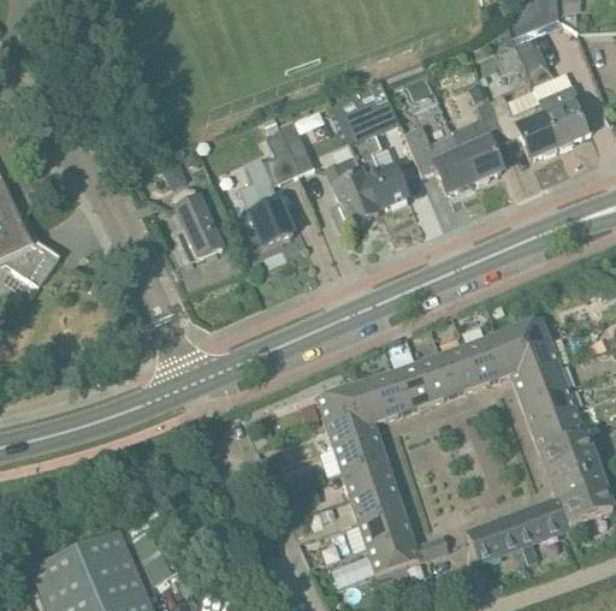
[(517,0),(503,18),(510,35),(558,18),(556,0),(517,0)]
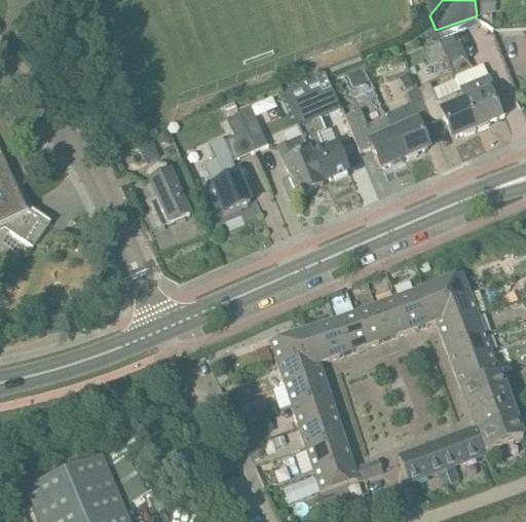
[(480,0),(481,9),(494,8),(493,0),(480,0)]
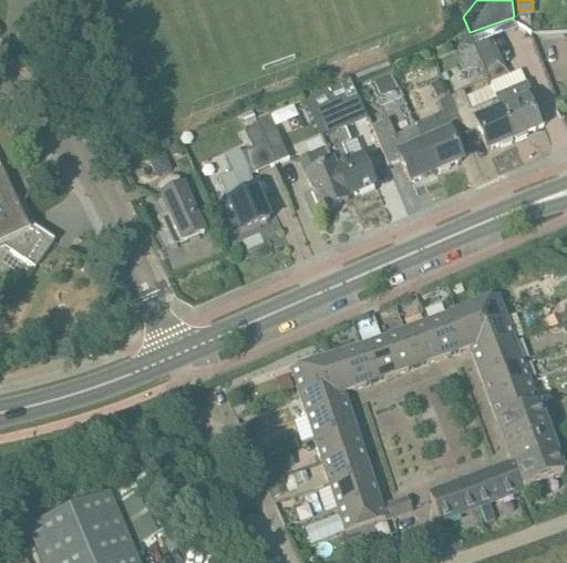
[(492,31),(474,38),(491,79),(508,72),(492,31)]
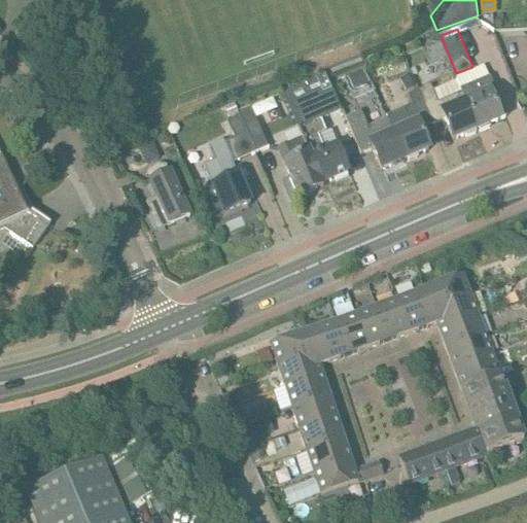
[(369,79),(363,65),(348,71),(353,84),(369,79)]
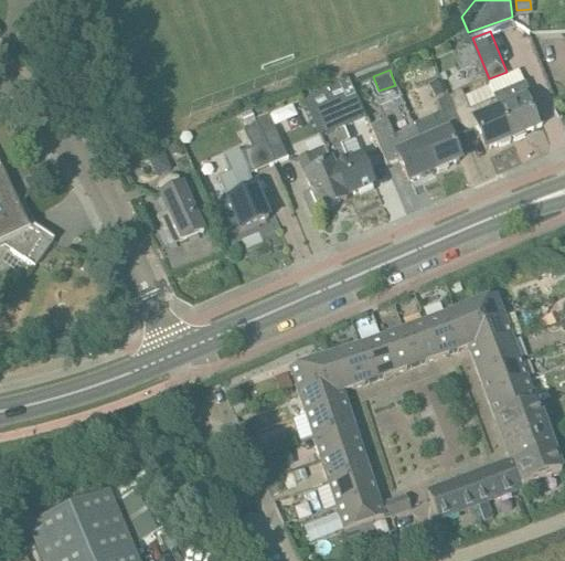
[(344,125),(366,116),(349,75),(313,92),(312,90),(301,94),(347,197),(348,196),(347,192),(373,181),(360,149),(345,156),(340,143),(350,138),(344,125)]
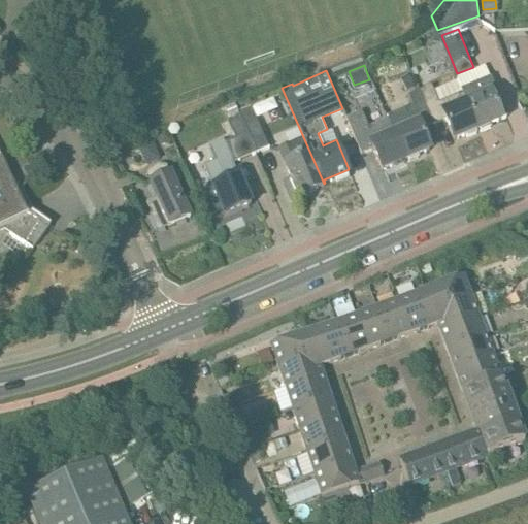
[(408,70),(400,74),(406,86),(415,82),(408,70)]
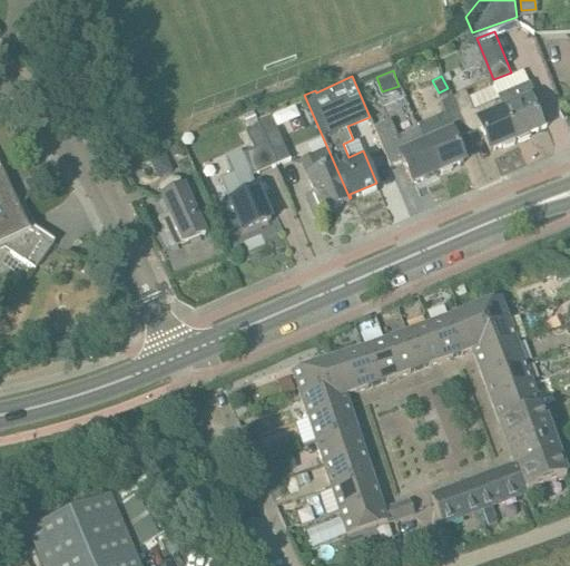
[(498,94),(516,135),(517,134),(518,137),(528,133),(527,130),(543,124),(546,123),(528,81),(498,94)]
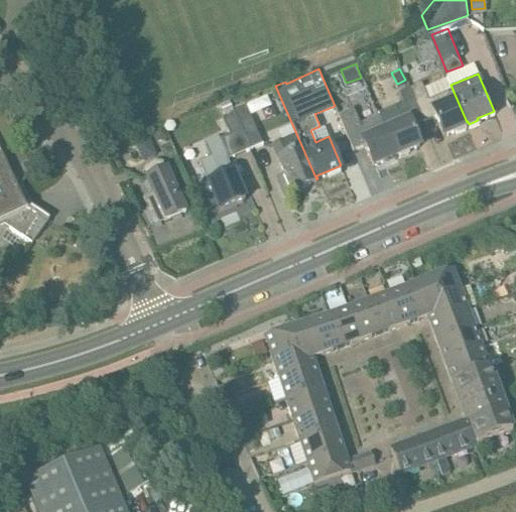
[(421,80),(410,85),(424,118),(433,114),(441,132),(453,127),(454,130),(464,126),(463,123),(467,122),(450,85),(427,95),(421,80)]
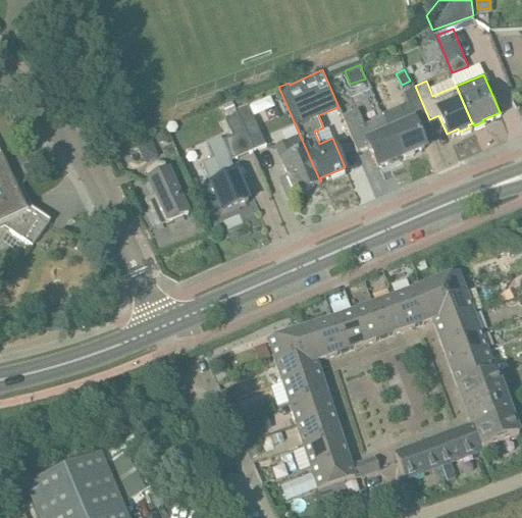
[(404,90),(409,101),(401,104),(408,120),(390,128),(402,155),(404,154),(405,156),(415,152),(414,150),(425,145),(419,130),(417,124),(428,119),(429,119),(415,86),(404,90)]
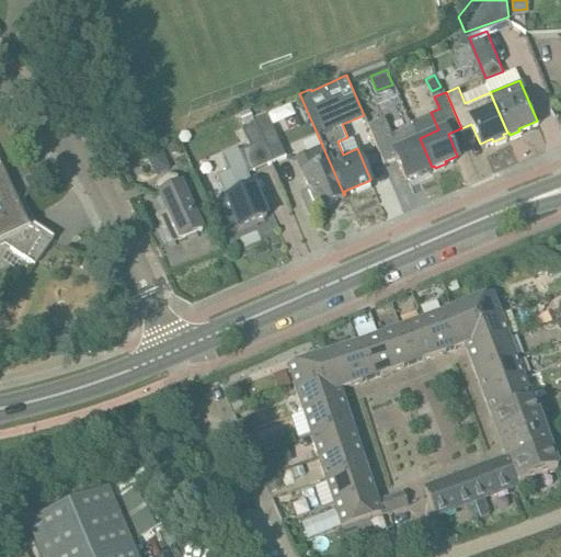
[(309,209),(344,195),(299,93),(298,94),(320,141),(295,154),(301,169),(300,169),(309,188),(300,191),(309,209)]
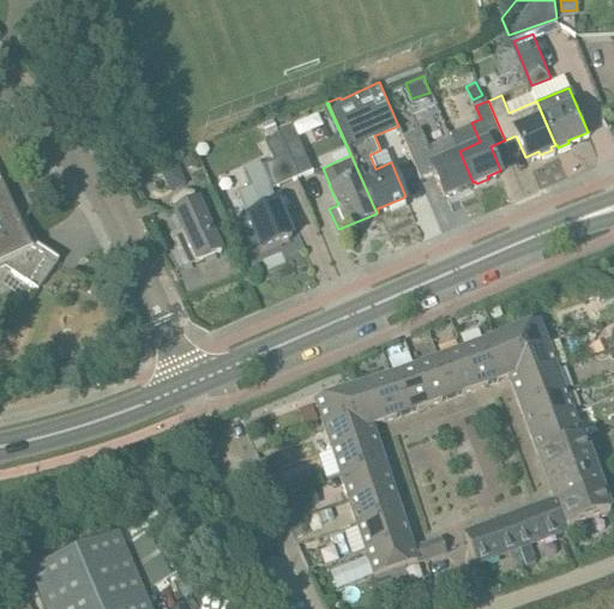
[(274,116),(260,121),(265,132),(277,127),(274,116)]
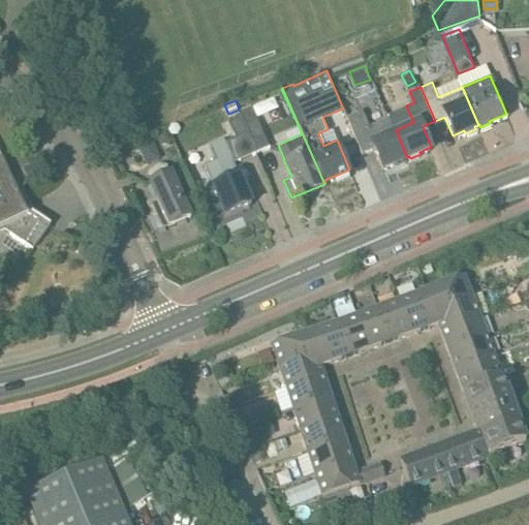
[(240,112),(255,151),(268,146),(251,102),(239,107),(240,112)]
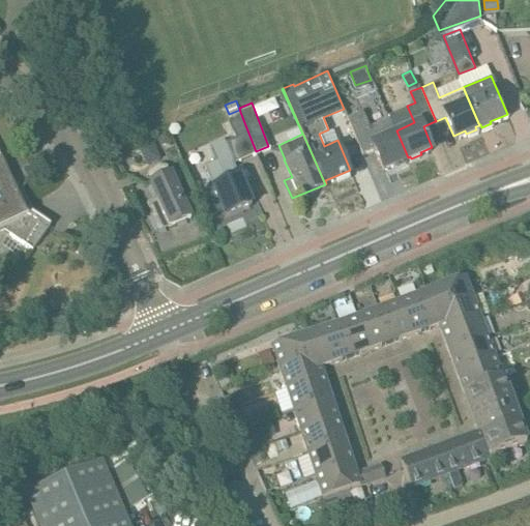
[(370,126),(362,108),(347,115),(362,151),(374,146),(383,167),(394,163),(395,165),(406,161),(405,158),(408,157),(396,130),(390,117),(370,126)]
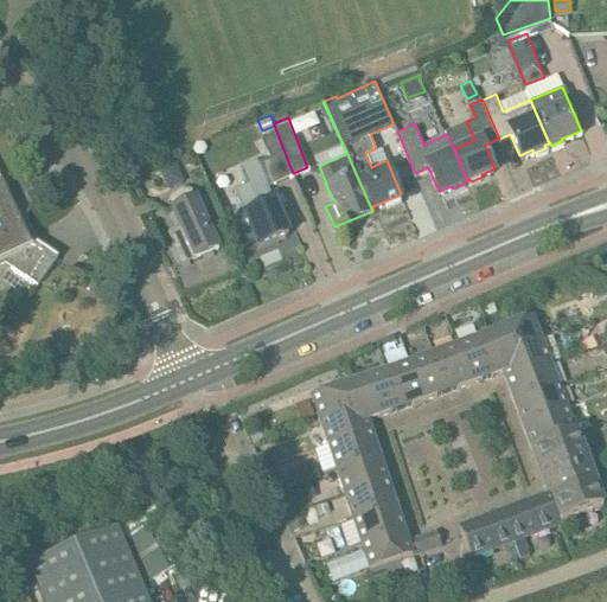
[(268,183),(293,173),(275,128),(262,134),(269,154),(257,159),(256,157),(238,164),(249,190),(255,204),(242,209),(257,244),(288,231),(268,183)]
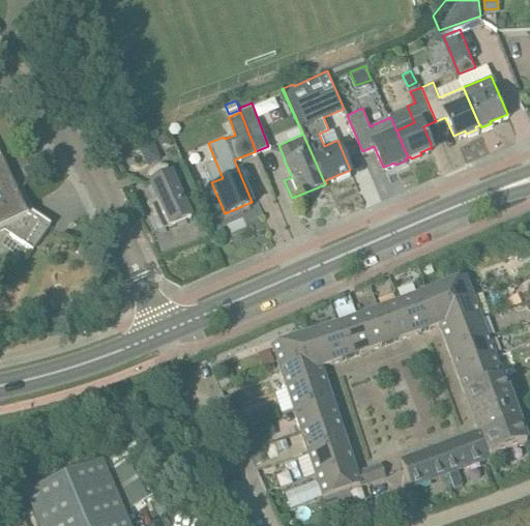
[(168,126),(156,132),(160,142),(172,138),(168,126)]
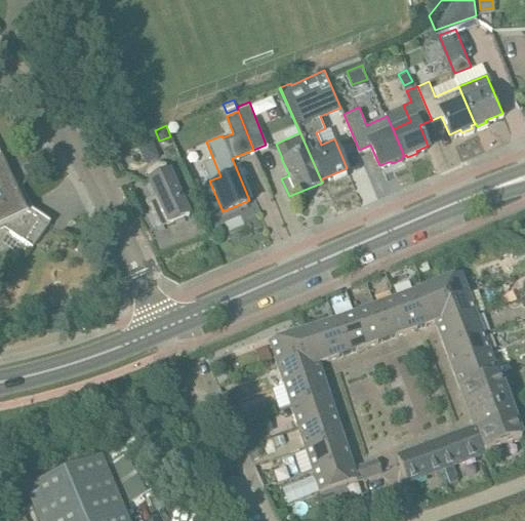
[(16,175),(6,154),(0,157),(0,230),(8,227),(38,246),(55,219),(38,207),(27,183),(33,174),(23,166),(16,175)]
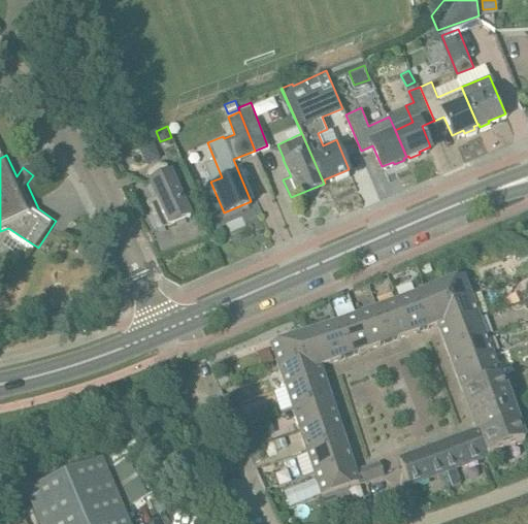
[(170,170),(167,162),(159,161),(152,164),(147,170),(152,178),(151,178),(157,195),(158,194),(161,200),(152,204),(154,210),(142,216),(150,232),(154,239),(153,240),(158,253),(210,230),(206,221),(201,225),(199,220),(196,222),(192,214),(191,215),(171,169),(170,170)]
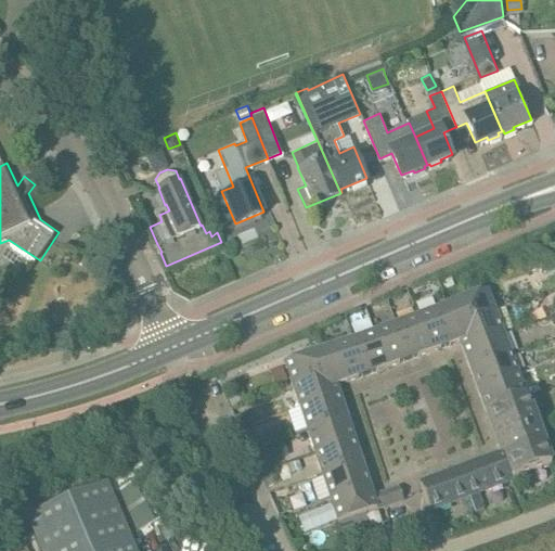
[(209,218),(201,221),(206,233),(209,231),(214,229),(209,218)]
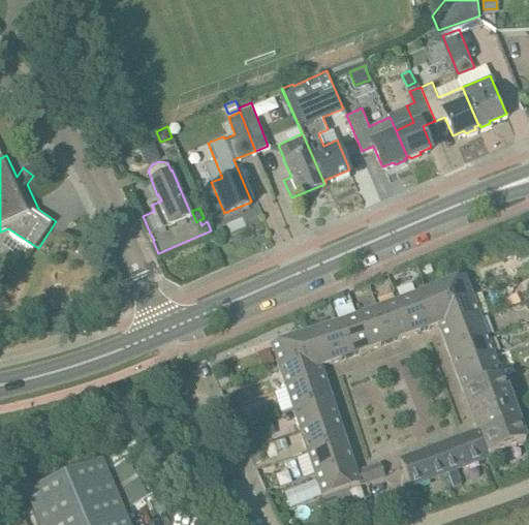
[(429,260),(421,265),(424,272),(432,268),(429,260)]
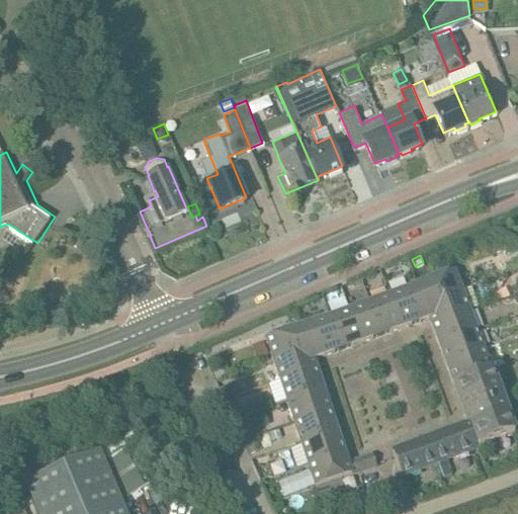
[(491,366),(453,266),(265,334),(316,484),(340,476),(376,463),(372,451),(348,459),(313,355),(429,314),(453,380),(455,379),(470,421),(393,448),(401,473),(514,430),(491,366)]
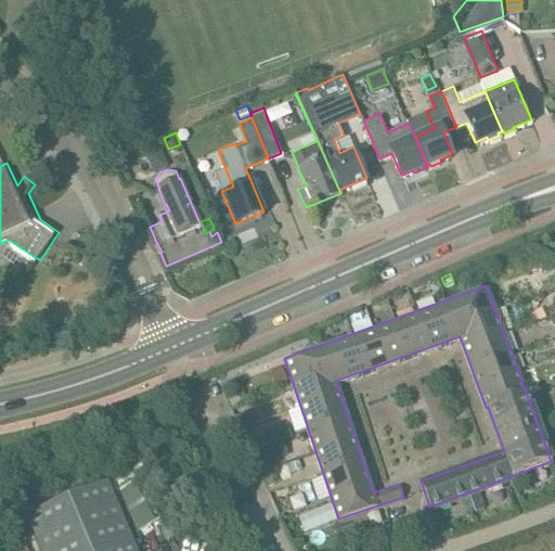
[(249,408),(233,413),(237,422),(253,418),(249,408)]
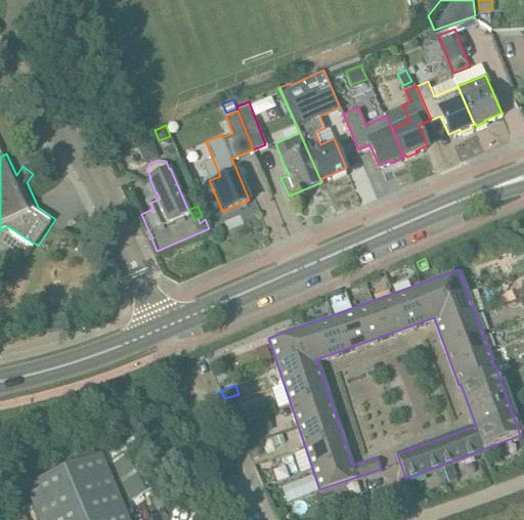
[(266,413),(251,417),(255,430),(255,431),(271,426),(266,413)]
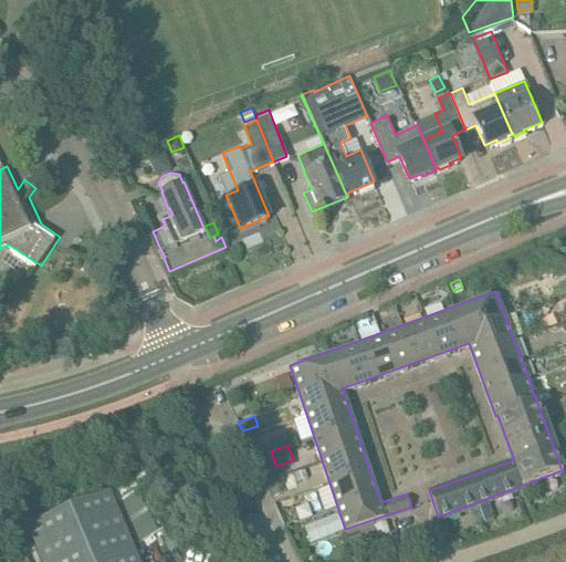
[(304,466),(293,469),(296,478),(306,475),(304,466)]
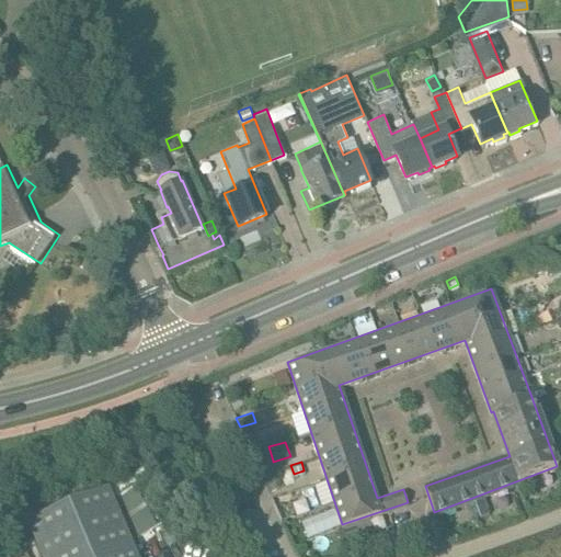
[(142,556),(113,490),(33,525),(46,556),(142,556)]
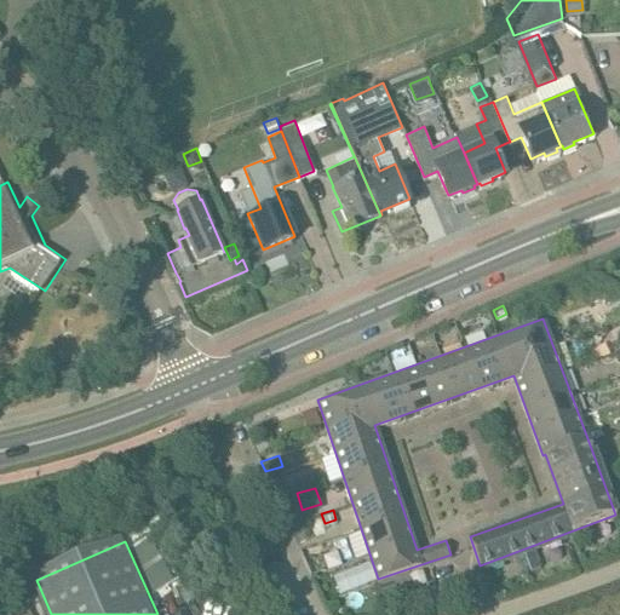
[(382,592),(412,582),(407,569),(378,579),(382,592)]
